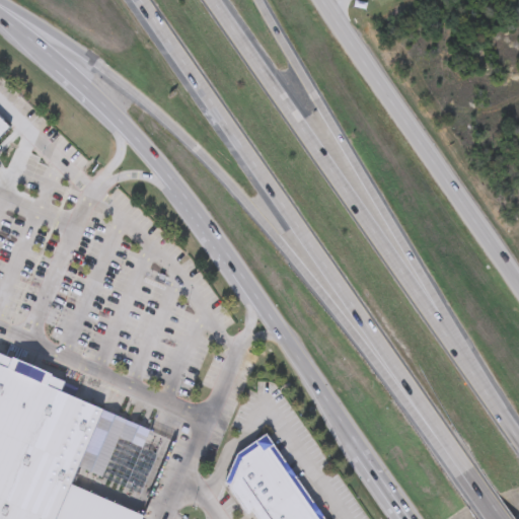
[(0,115),(12,127),(0,139),(0,115)]
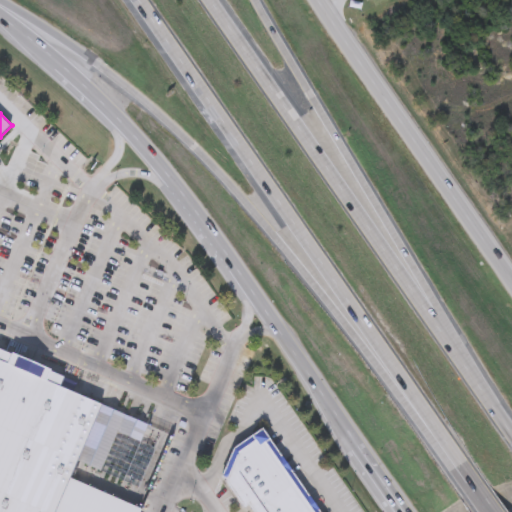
[(0,511),(0,349),(76,382),(72,392),(101,404),(70,477),(139,507),(136,511),(0,511)]
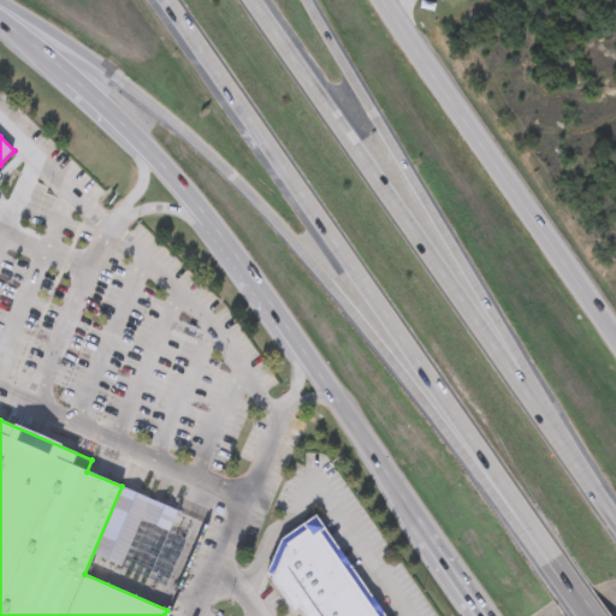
[(333,550),(278,588),(271,579),(288,543),(314,523),(333,550)]
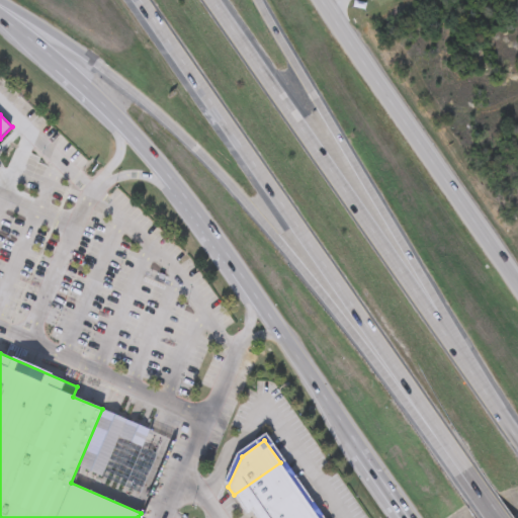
[(293,482),(251,511),(247,513),(234,495),(280,462),(293,482)]
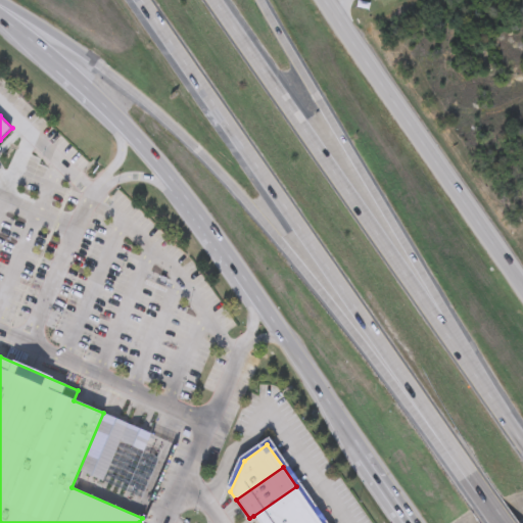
[(311,506),(284,522),(258,522),(253,516),(296,486),(311,506)]
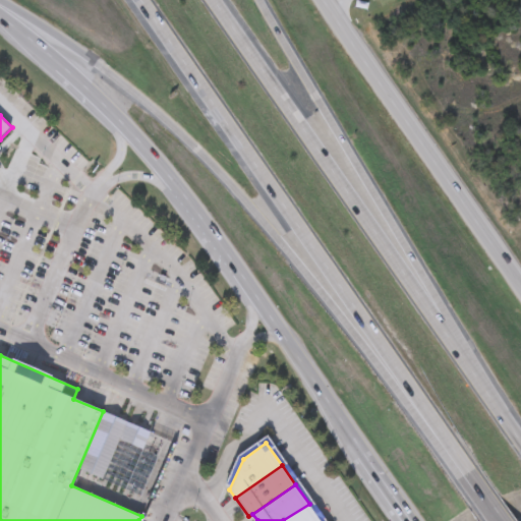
[(321,520),(283,520),(309,504),(321,520)]
